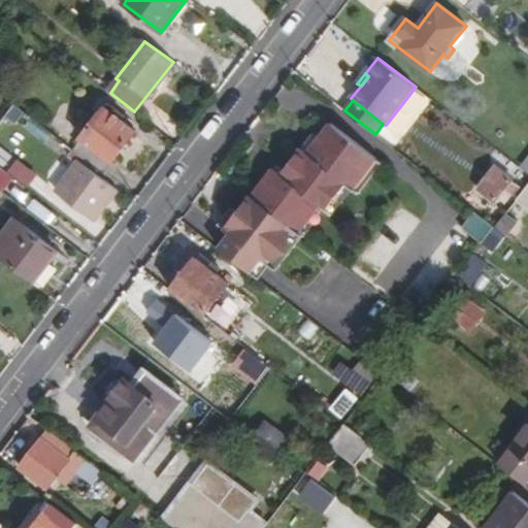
[(74,151),(104,173),(137,131),(122,119),(126,114),(110,103),(74,151)]
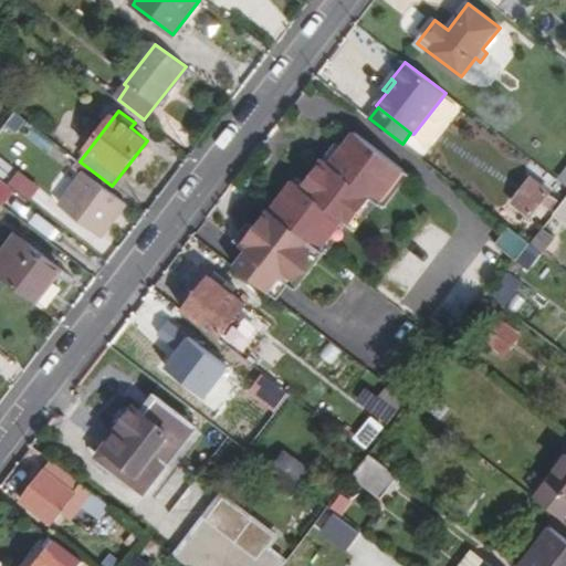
[(378,202),(404,170),(355,132),(342,148),(335,143),(304,184),(296,177),(271,209),(279,216),(324,249),(345,222),(350,227),(373,199),(378,202)]
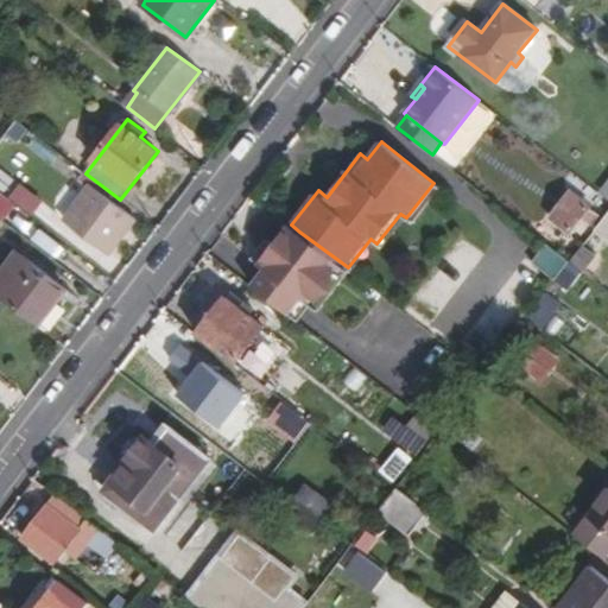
[(0,189),(4,192),(13,179),(0,169),(0,189)]
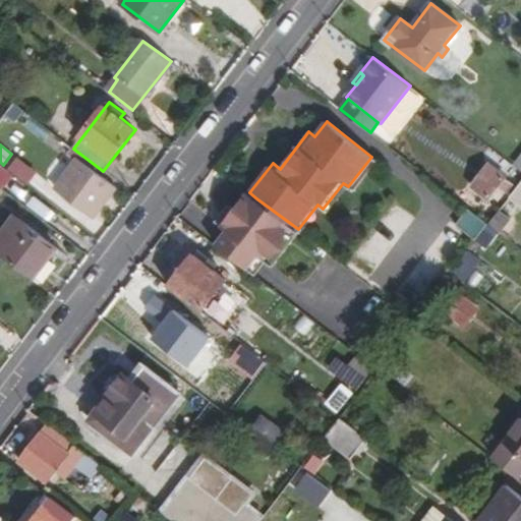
[(371,157),(348,186),(353,190),(377,161),(371,157)]
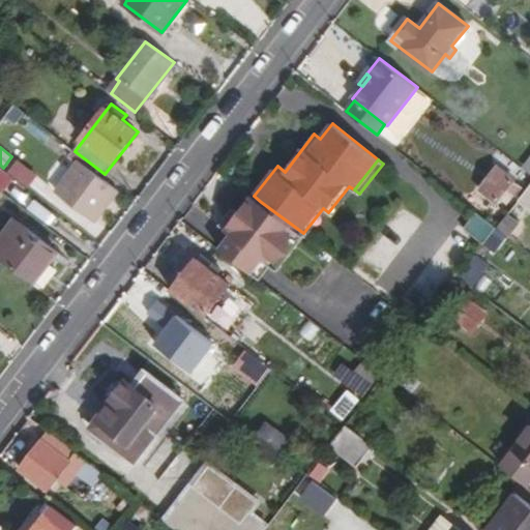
[(9,173),(29,184),(36,173),(17,160),(9,173)]
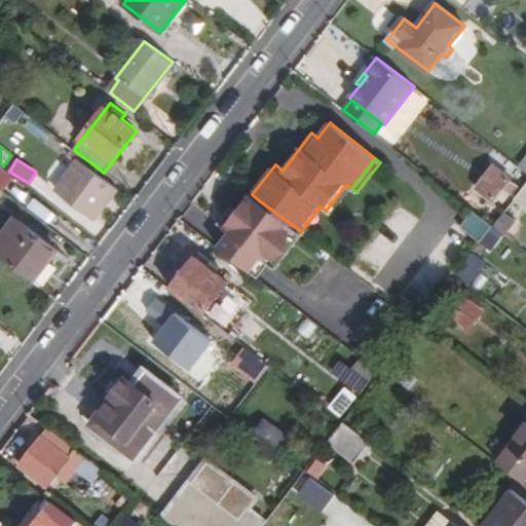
[(94,220),(117,188),(81,160),(57,191),(94,220)]
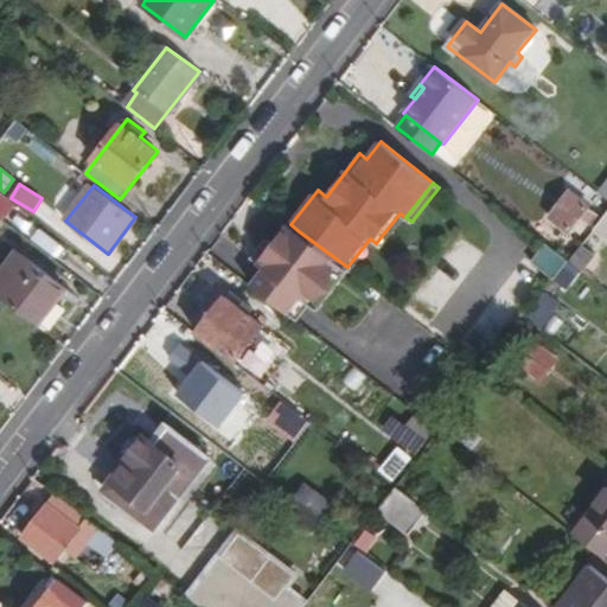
[(0,217),(4,221),(17,204),(0,191),(0,217)]
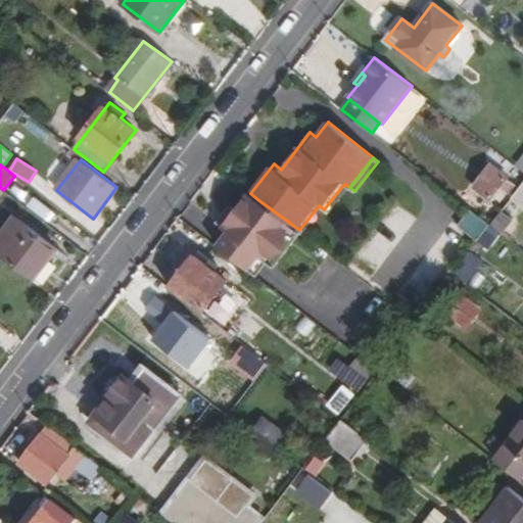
[(506,198),(515,186),(490,167),(475,188),(491,200),(497,192),(506,198)]
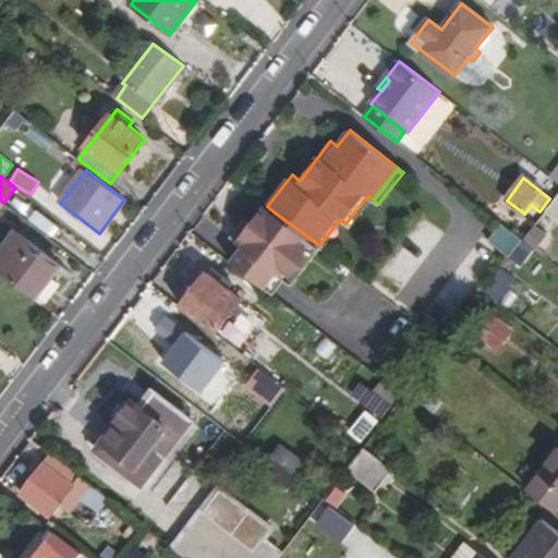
[(367,196),(346,223),(351,228),(373,199),(367,196)]
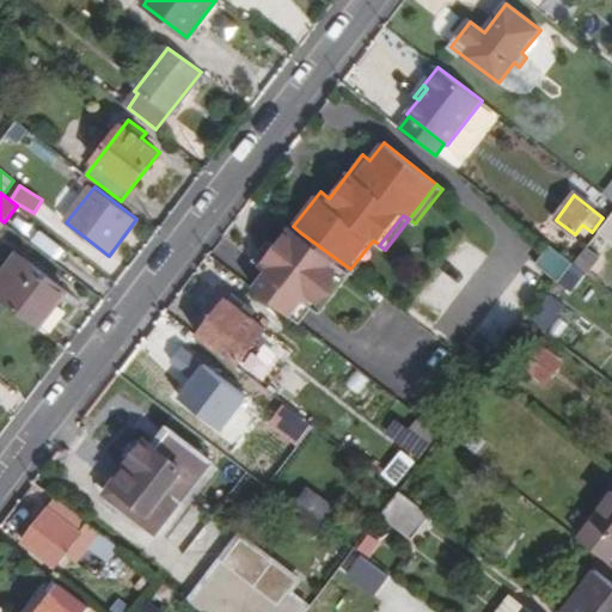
[(611,215),(601,230),(611,238),(611,215)]
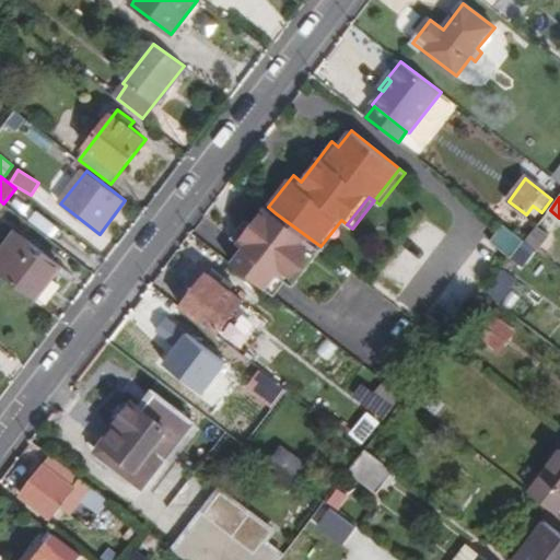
[(294,287),(323,249),(321,246),(276,213),(268,207),(254,225),(247,220),(232,238),(245,248),(288,281),(294,287)]
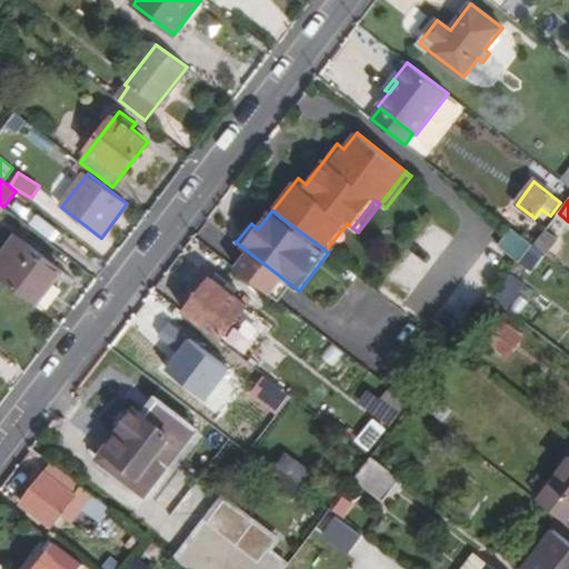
[(347,223),(326,250),(328,253),(331,256),(352,228),(347,223)]
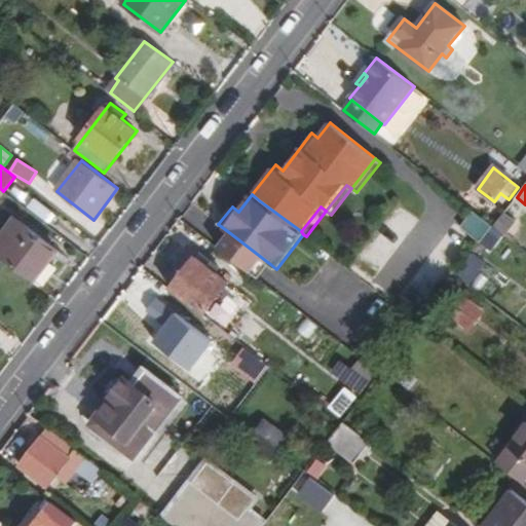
[(460,228),(481,245),(494,227),(474,212),(460,228)]
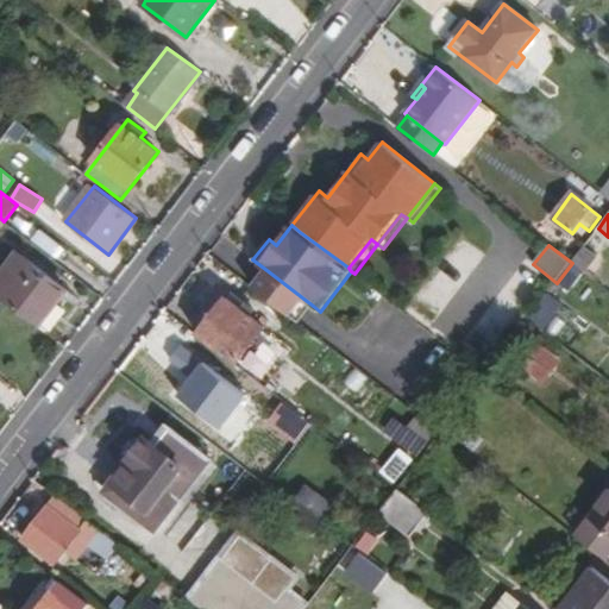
[(584,248),(572,263),(584,274),(596,258),(584,248)]
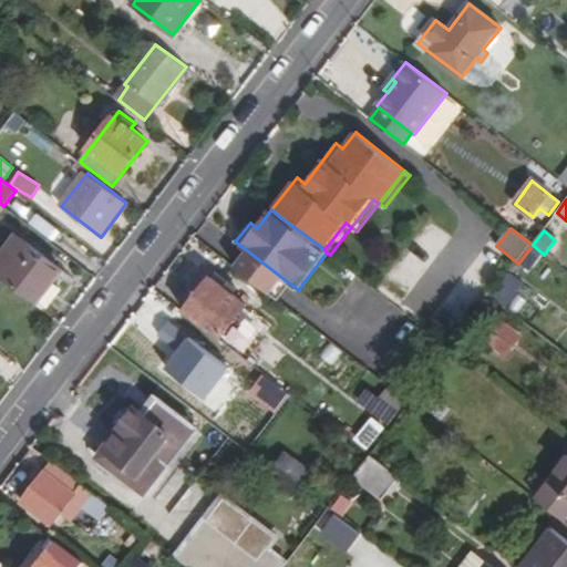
[(0,260),(0,274),(35,302),(62,269),(19,236),(0,260)]
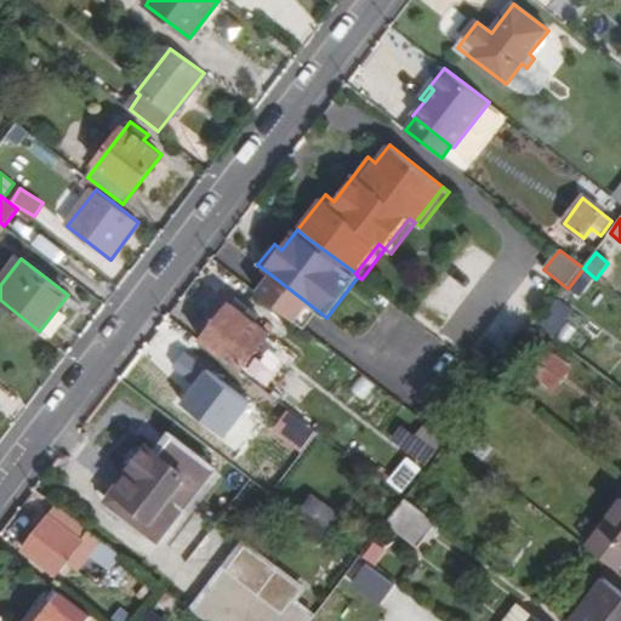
[(319,312),(272,275),(258,292),(306,329),(319,312)]
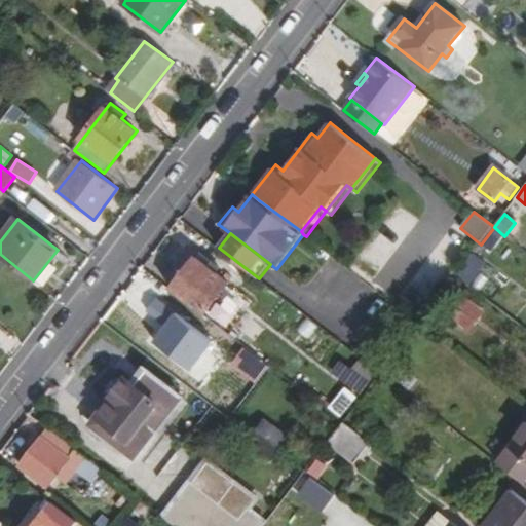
[(487,262),(475,253),(457,276),(470,285),(487,262)]
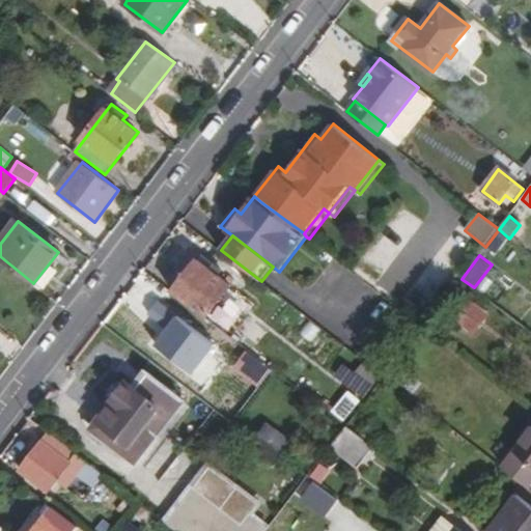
[(200,260),(174,294),(205,318),(231,284),(200,260)]
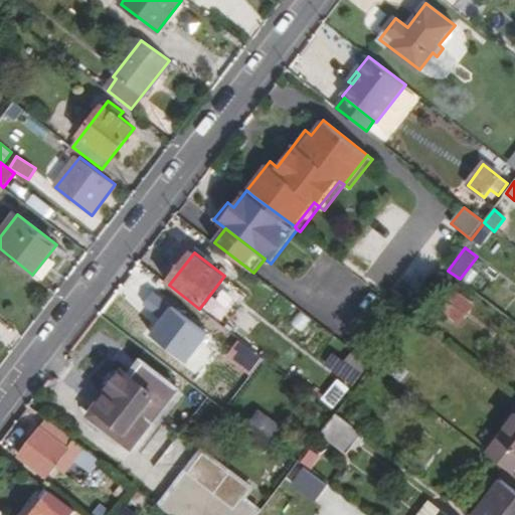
[(208,335),(154,292),(145,304),(163,319),(151,335),(187,362),(208,335)]
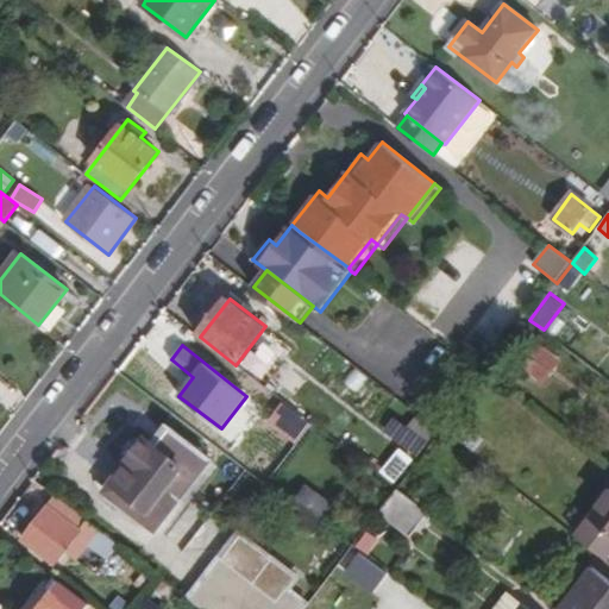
[(544,382),(559,362),(539,346),(523,366),(544,382)]
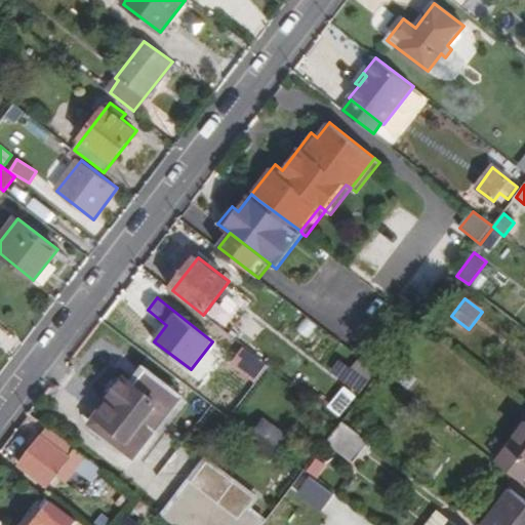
[(231,325),(227,332),(238,341),(243,334),(231,325)]
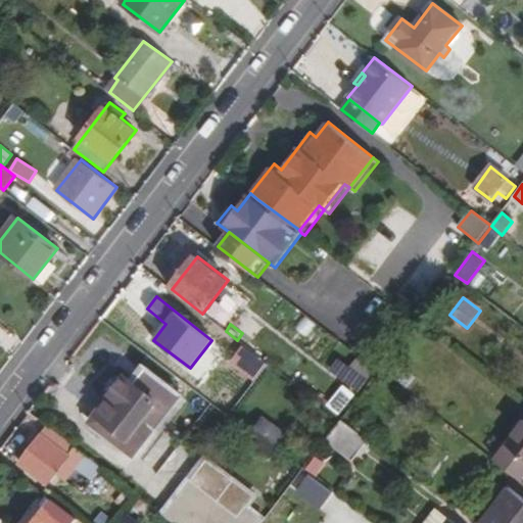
[(237,340),(253,352),(258,346),(242,333),(237,340)]
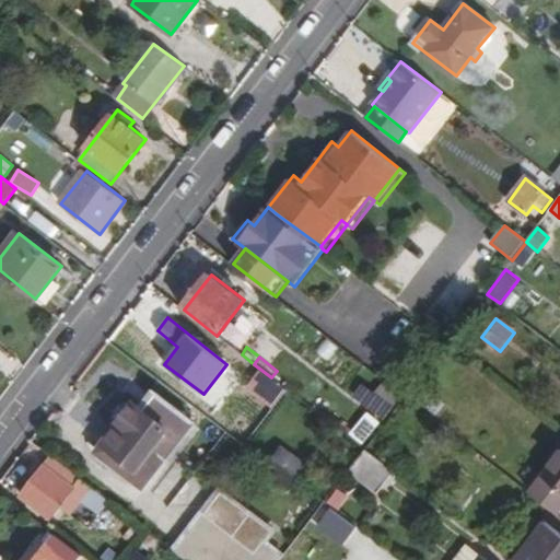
[(386,418),(399,398),(381,386),(368,405),(386,418)]
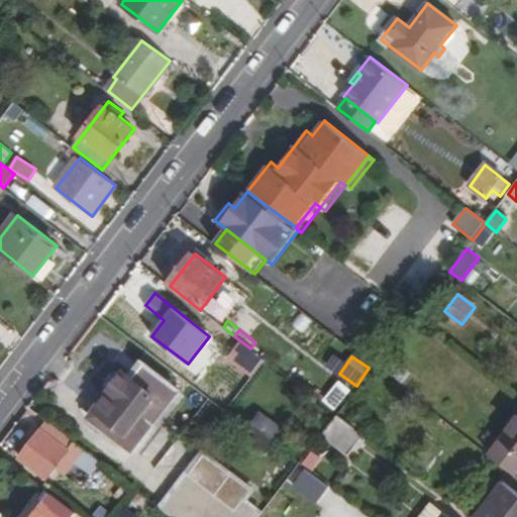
[(134,449),(182,389),(144,358),(132,375),(126,373),(124,375),(121,372),(114,374),(108,381),(112,393),(92,416),(134,449)]
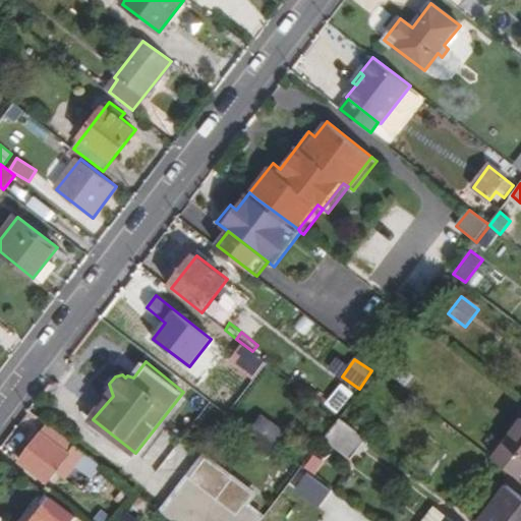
[(273,443),(281,432),(262,418),(254,428),(273,443)]
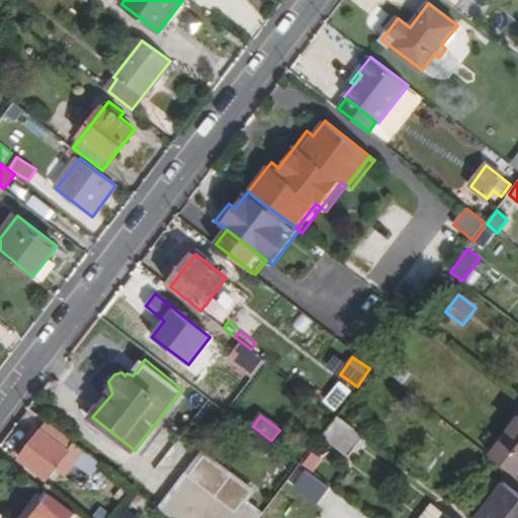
[(365,436),(339,416),(324,436),(350,456),(365,436)]
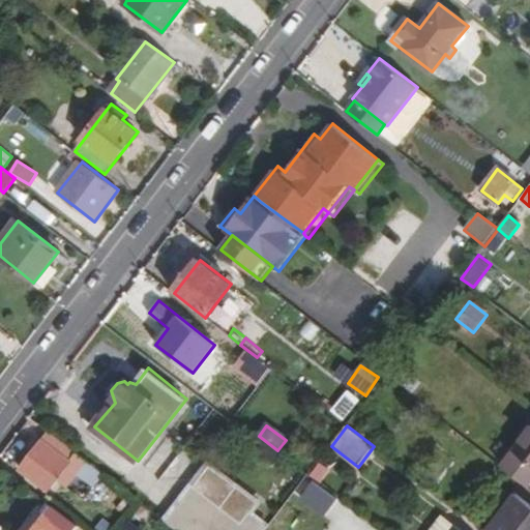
[(529,432),(503,467),(527,486),(529,482),(529,432)]
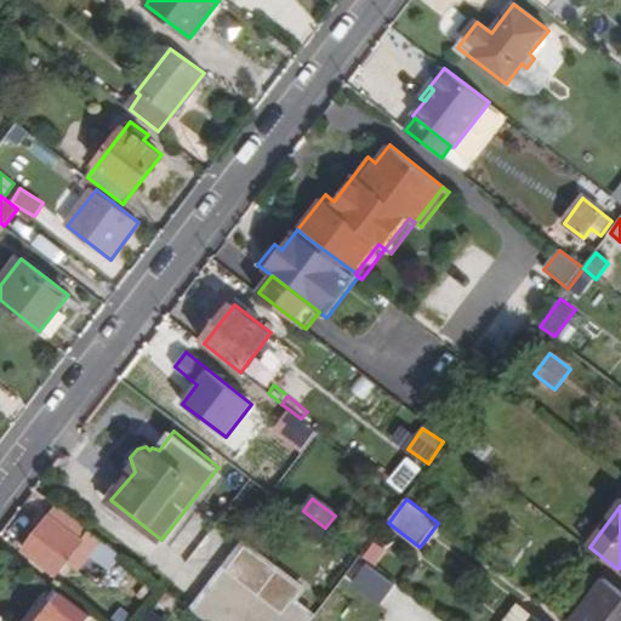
[(117,551),(61,507),(24,551),(55,574),(66,559),(73,565),(85,551),(104,565),(117,551)]
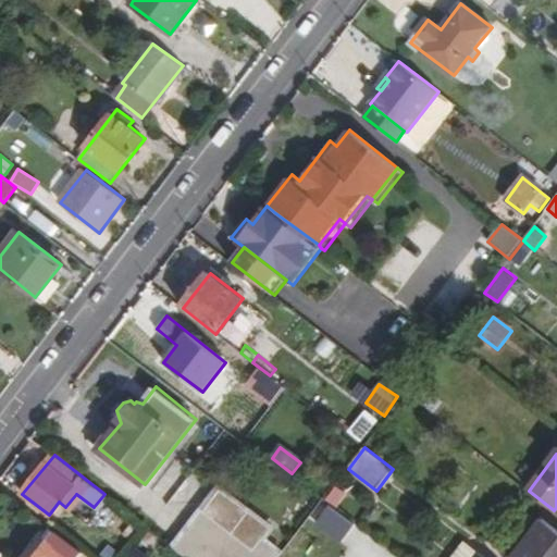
[(283,484),(292,473),(272,458),(263,469),(283,484)]
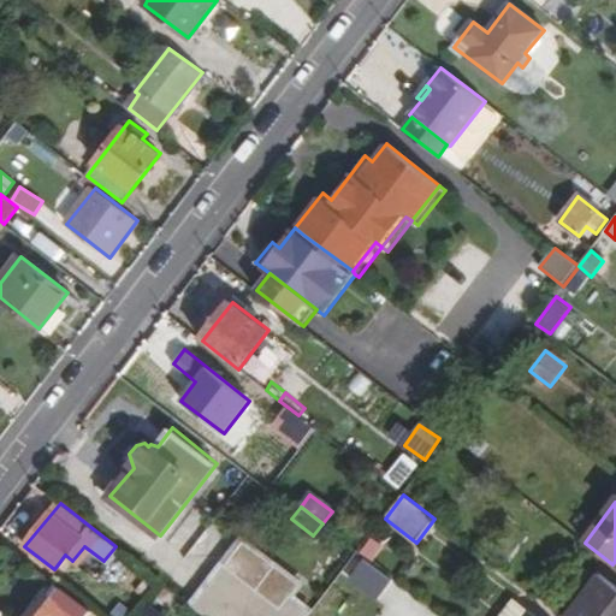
[(309,615),(313,611),(292,596),(302,584),(247,542),(195,608),(206,615),(309,615)]
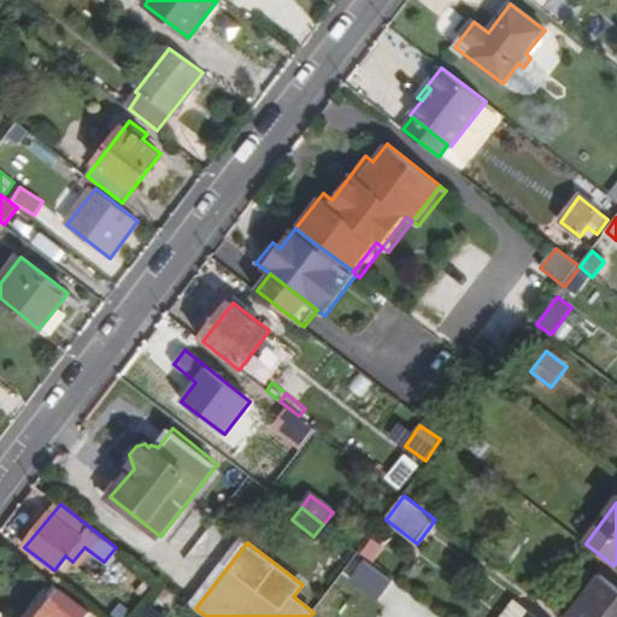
[(616,616),(616,586),(603,575),(569,616),(616,616)]
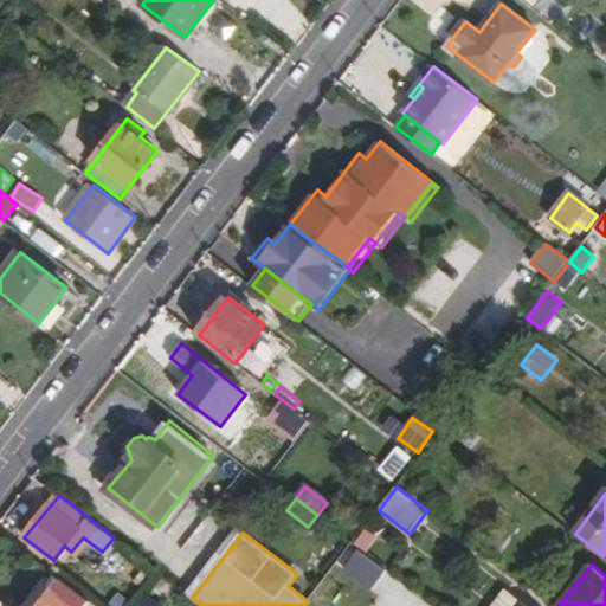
[(84,605),(89,600),(59,578),(38,605),(84,605)]
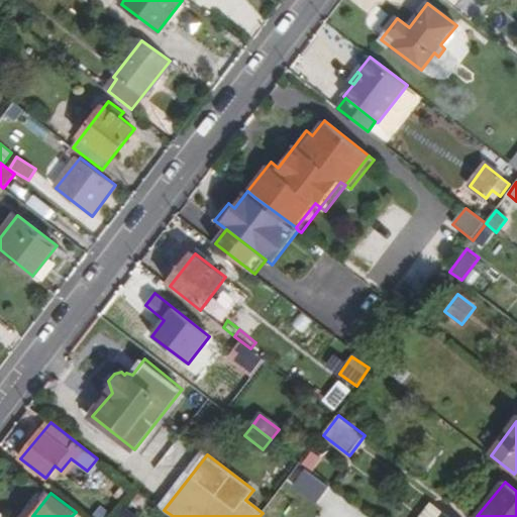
[(449,516),(427,499),(412,516),(449,516)]
